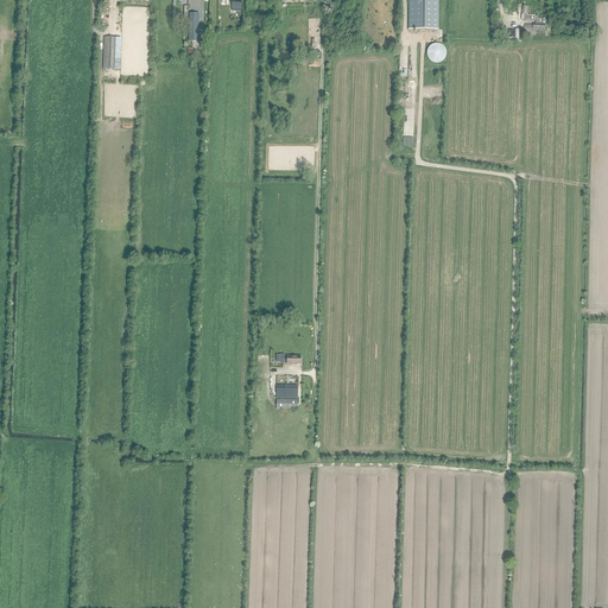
[(409,0),(409,30),(438,30),(438,0),(409,0)]
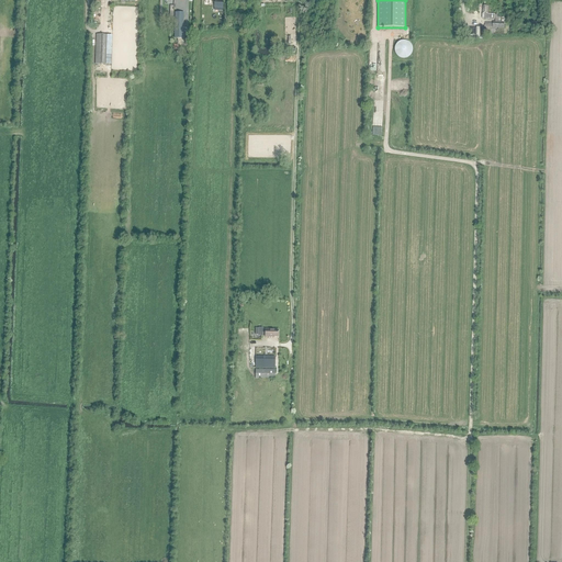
[(483,19),(494,19),(495,14),(489,14),(487,6),(483,6),(483,9),(482,9),(482,14),(484,14),(483,19)]
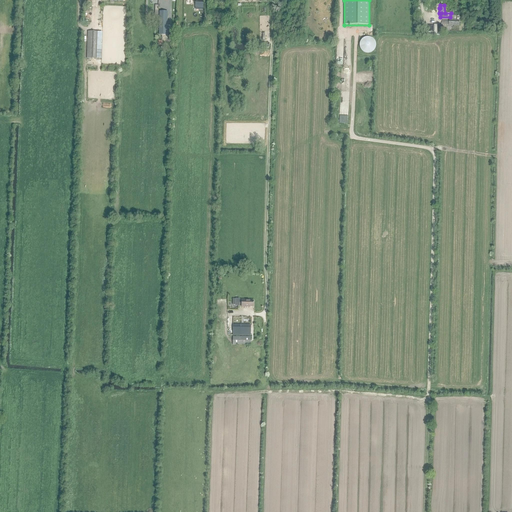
[(159,30),(167,30),(167,12),(159,12),(159,30)]
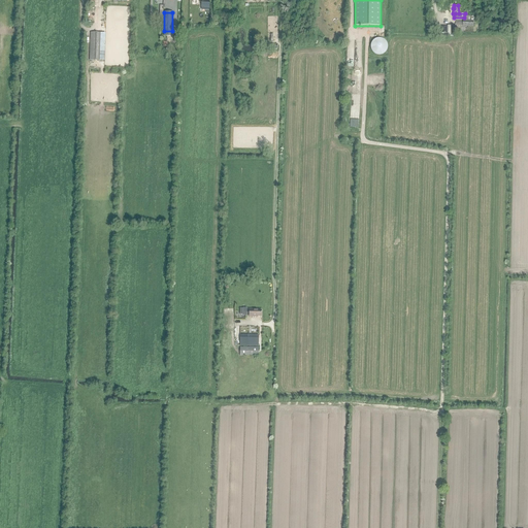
[(501,18),(499,24),(500,24),(499,25),(506,27),(508,21),(501,18)]
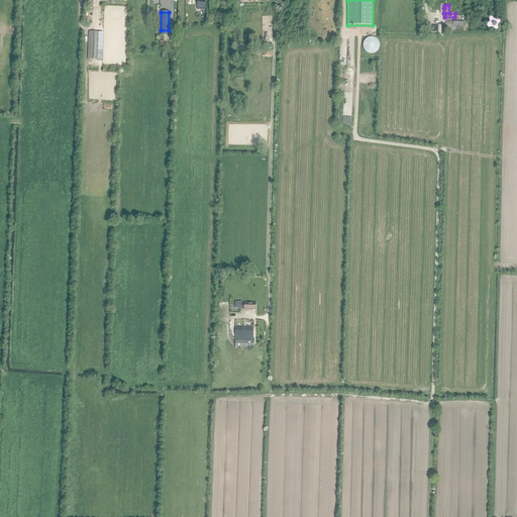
[(443,25),(437,25),(437,27),(431,27),(431,33),(437,33),(437,35),(443,35),(443,25)]
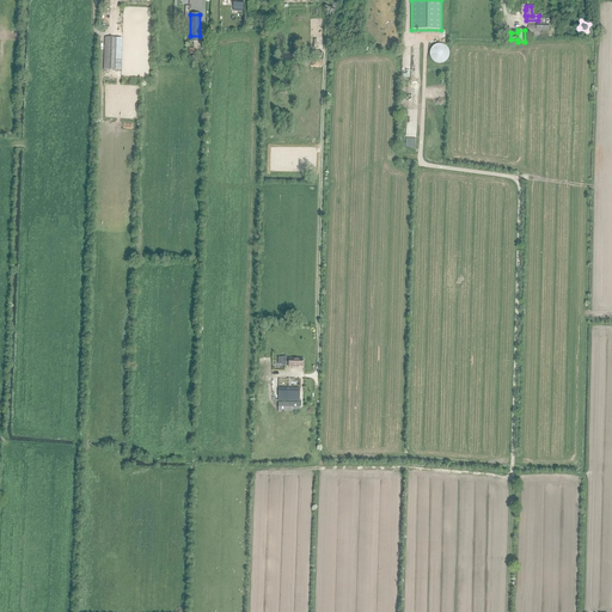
[(105,38),(104,69),(117,71),(118,38),(105,38)]
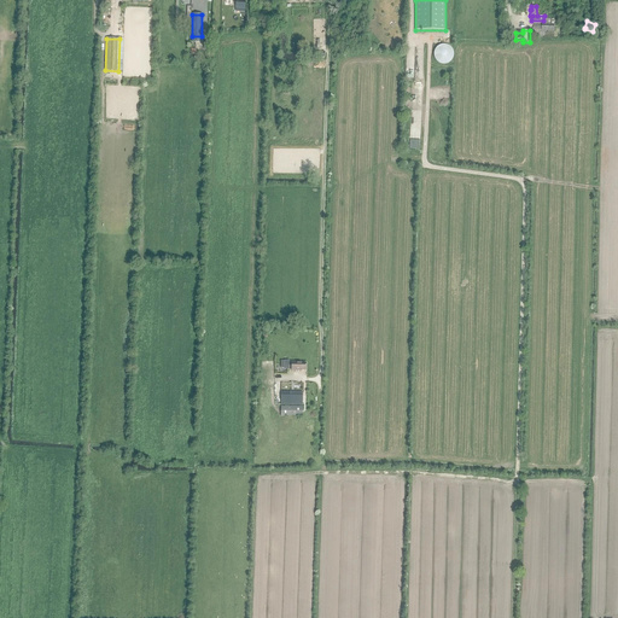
[(455,59),(448,44),(433,50),(439,65),(455,59)]
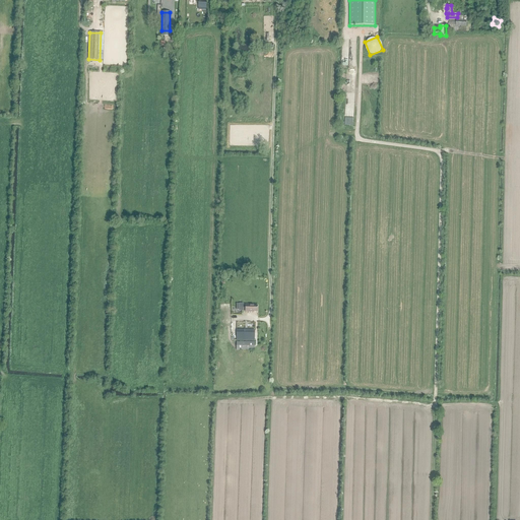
[(243,311),(243,308),(245,308),(245,312),(253,312),(257,312),(257,306),(253,306),(253,305),(245,305),(243,305),(243,304),(240,304),(239,311),(243,311)]
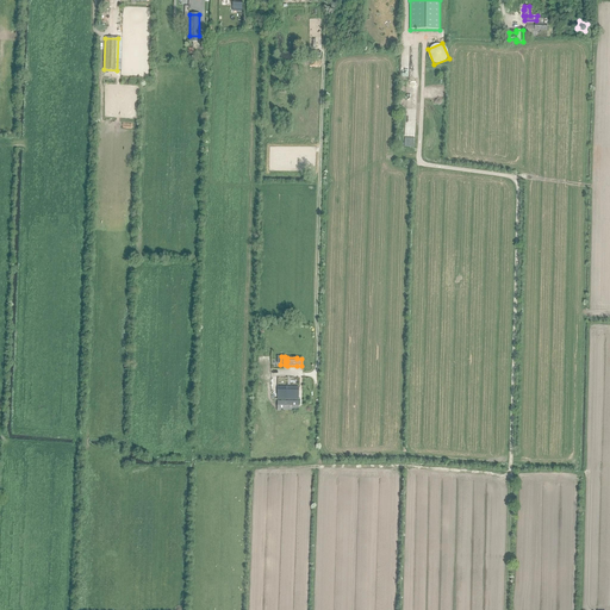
[(278,377),(277,399),(298,399),(298,390),(286,390),(286,386),(278,386),(278,377)]
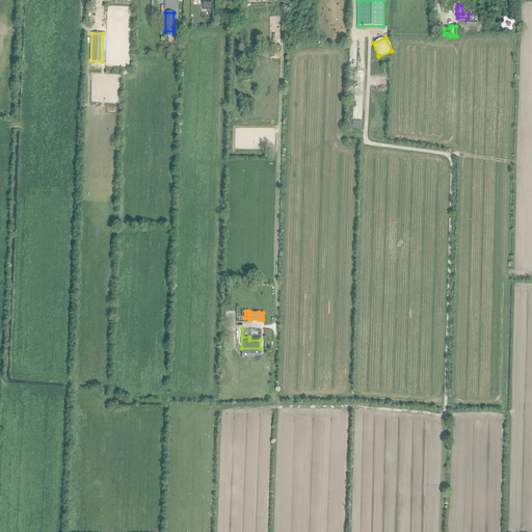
[(241,358),(257,358),(260,358),(260,350),(241,350),(241,358)]
